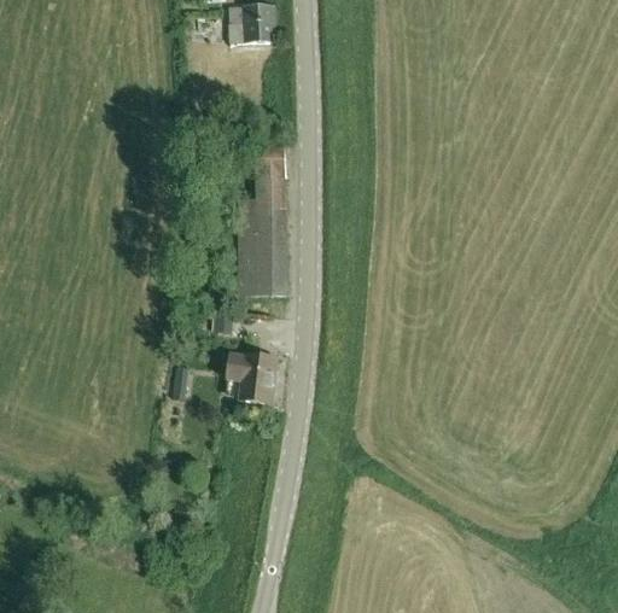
[(244,6),(244,41),(275,41),(274,5),(244,6)]
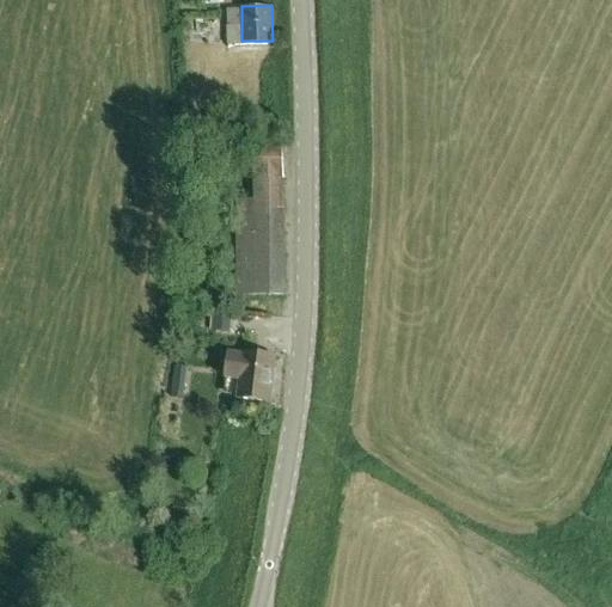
[(233,200),(236,292),(282,292),(282,204),(279,138),(249,139),(251,198),(233,200)]
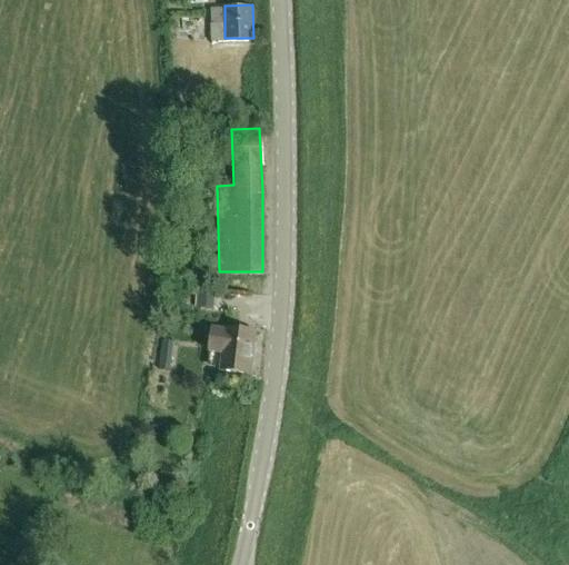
[(215,290),(200,289),(199,304),(213,305),(215,290)]
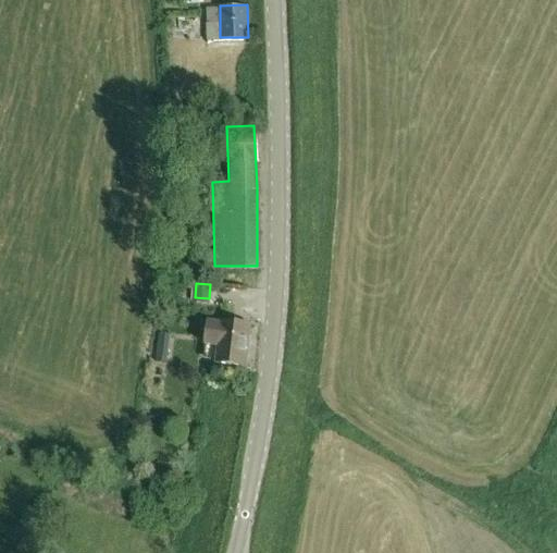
[(207,317),(205,342),(217,344),(215,361),(245,365),(249,321),(207,317)]
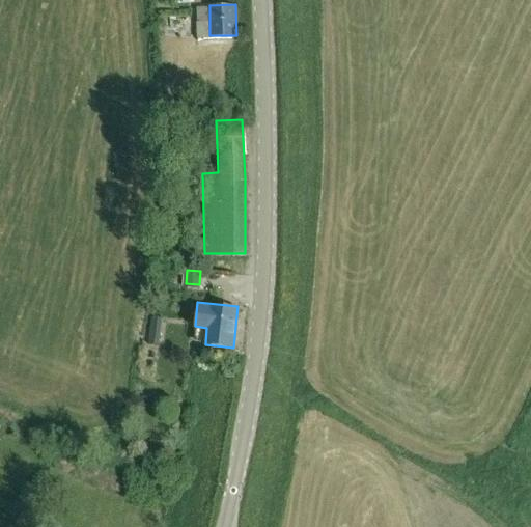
[(160,342),(161,332),(150,331),(149,341),(160,342)]
